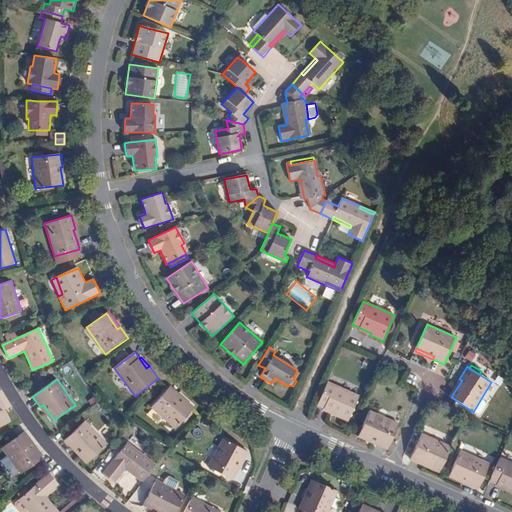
[(462,380),(459,379),(449,395),(451,397),(462,380)]
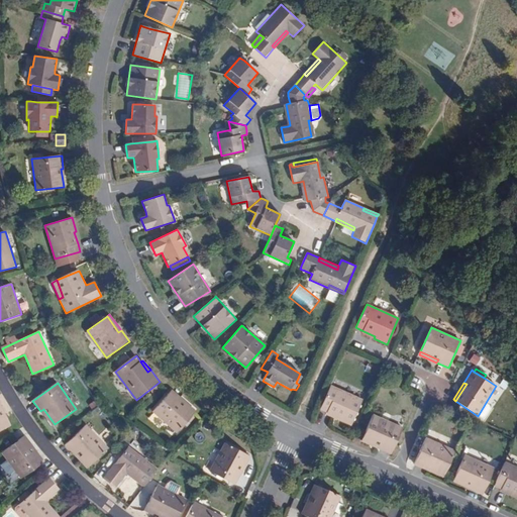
[(364,400),(330,386),(320,409),(327,413),(339,417),(338,420),(351,426),(364,400)]
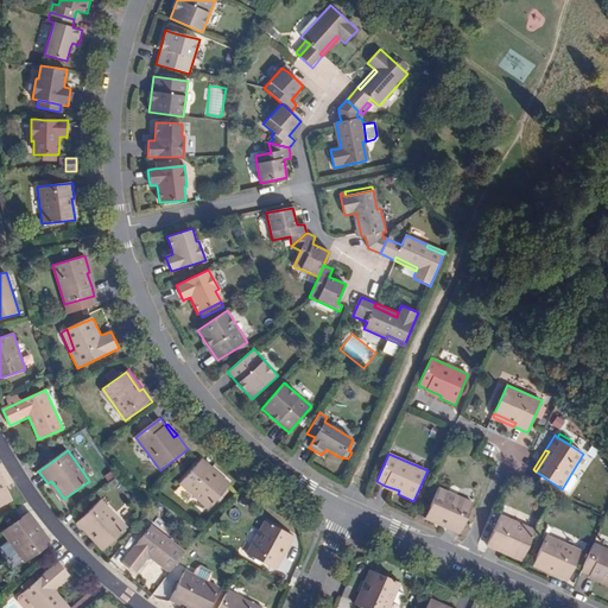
[(220,474),(221,473),(204,458),(201,461),(217,476),(220,474)]
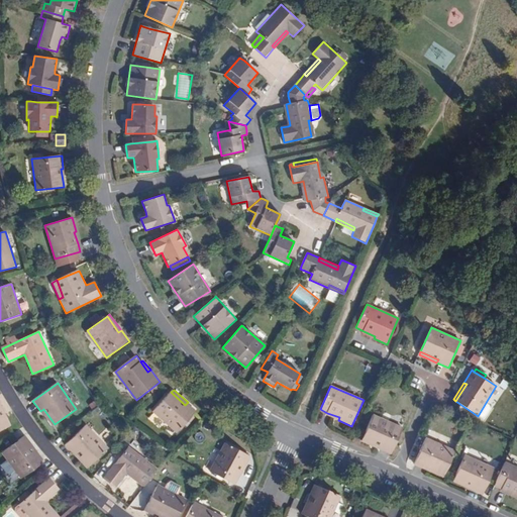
[(197,412),(187,403),(185,405),(171,392),(153,412),(177,434),(193,416),(196,413),(197,412)]
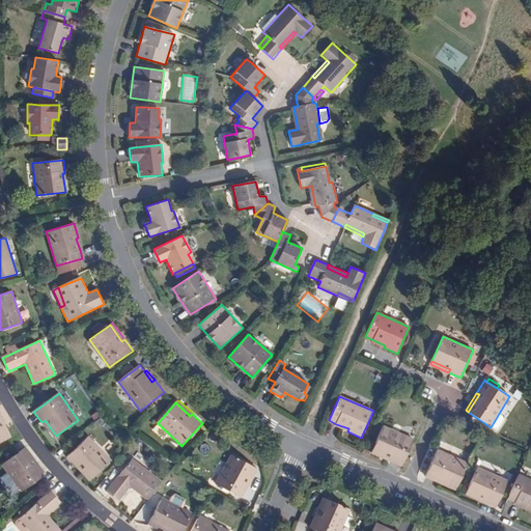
[(0,442),(9,439),(0,420),(3,419),(0,411),(0,442)]
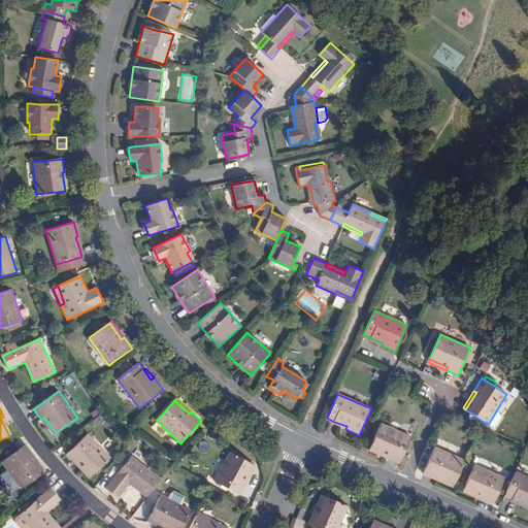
[(0,418),(9,436),(11,435),(3,417),(0,418)]
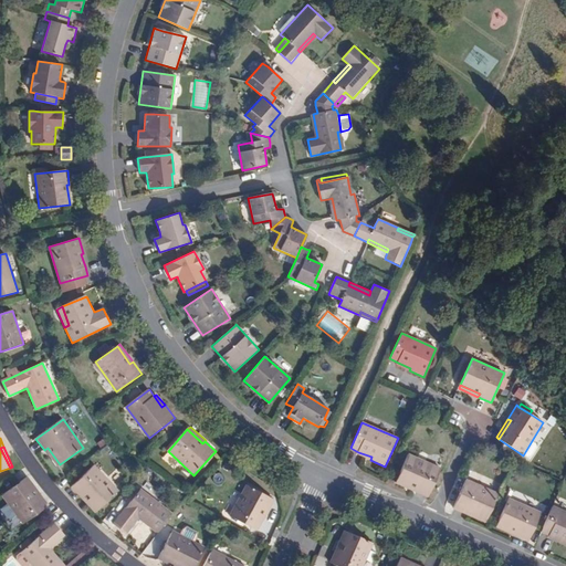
[(48,448),(44,450),(56,467),(60,464),(48,448)]
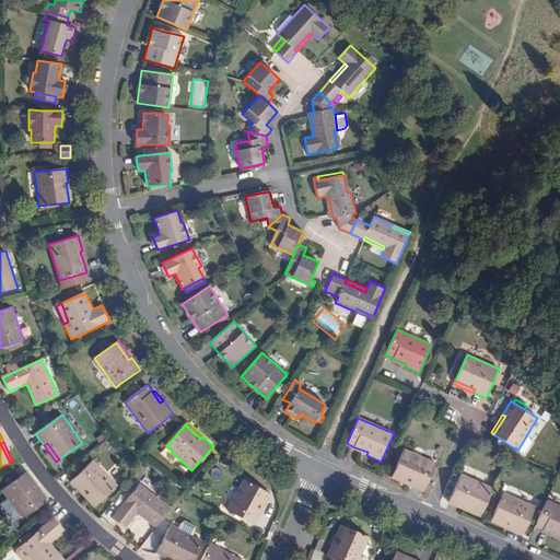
[(405,450),(393,476),(412,485),(411,487),(423,492),(436,463),(405,450)]
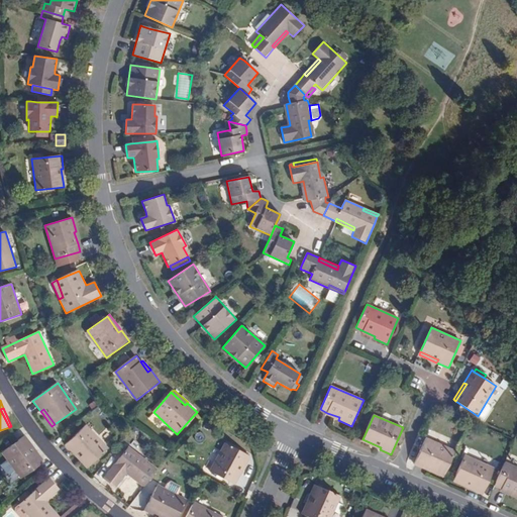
[(65,445),(75,454),(77,452),(89,467),(108,448),(86,425),(65,445)]
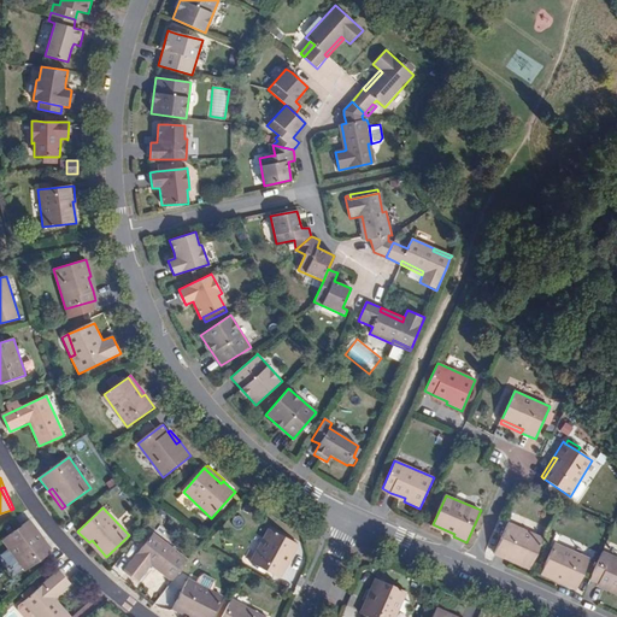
[(30,518),(28,521),(41,540),(43,538),(30,518)]
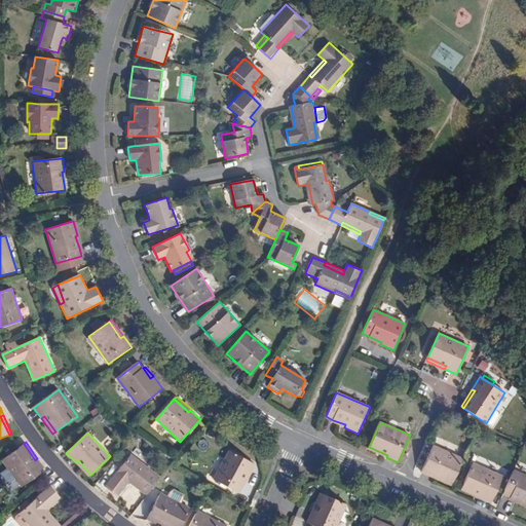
[(35,460),(24,444),(2,460),(22,488),(45,470),(37,458),(35,460)]
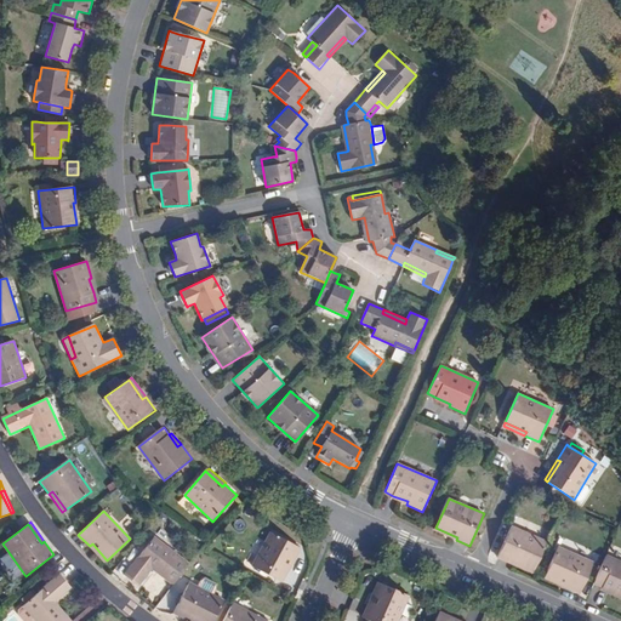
[(513,562),(534,570),(547,541),(512,525),(497,558),(512,565),(513,562)]
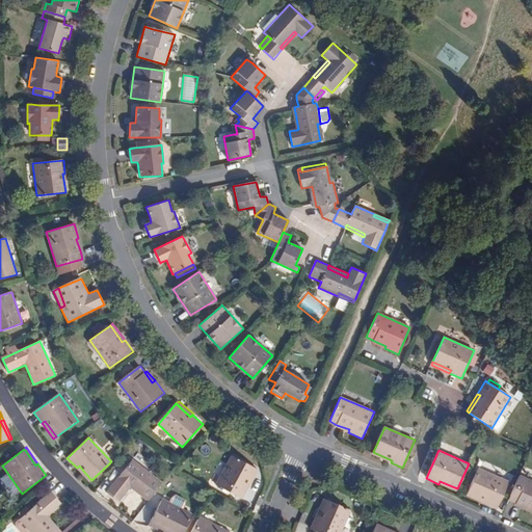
[(392,460),(373,452),(372,455),(391,462),(392,460)]
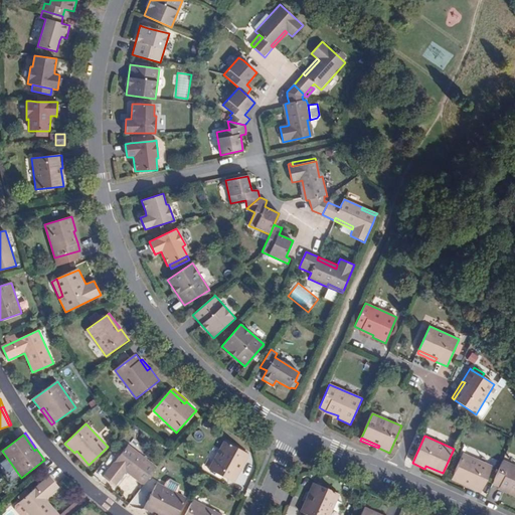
[(235,484),(241,472),(238,471),(247,454),(224,441),(208,469),(235,484)]
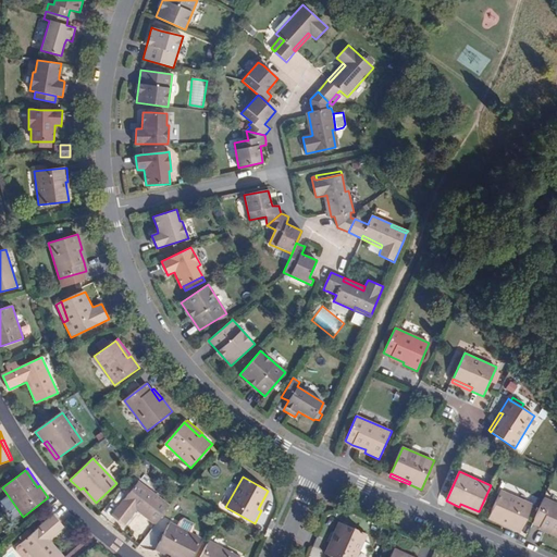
[(130,493),(139,481),(135,479),(126,491),(130,493)]
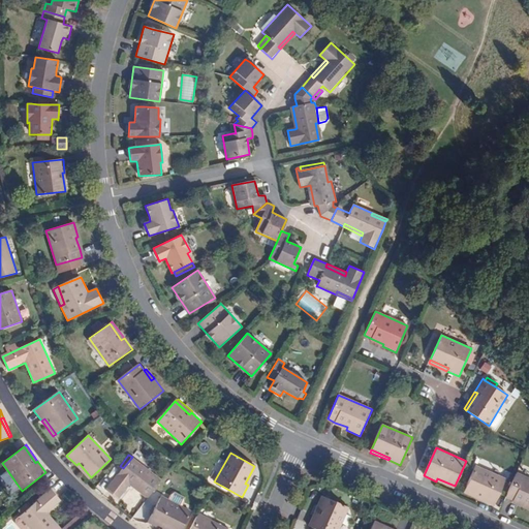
[(148,499),(162,480),(132,457),(123,468),(105,490),(119,500),(130,486),(148,499)]
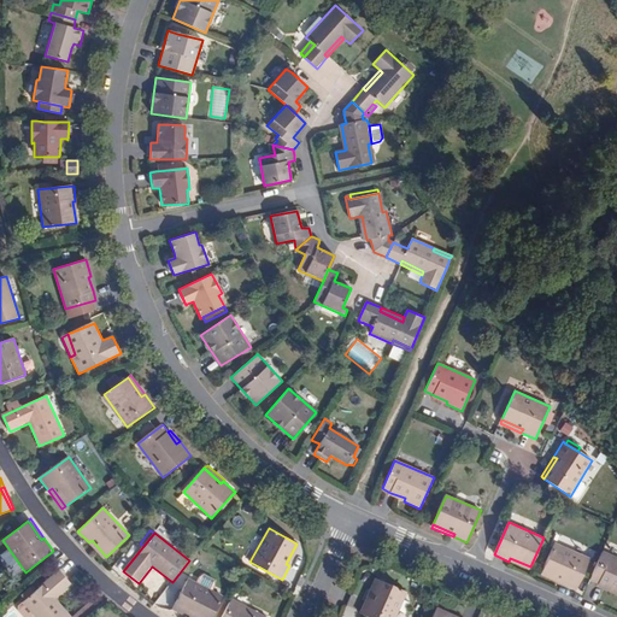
[(92,540),(89,542),(105,559),(106,557),(92,540)]
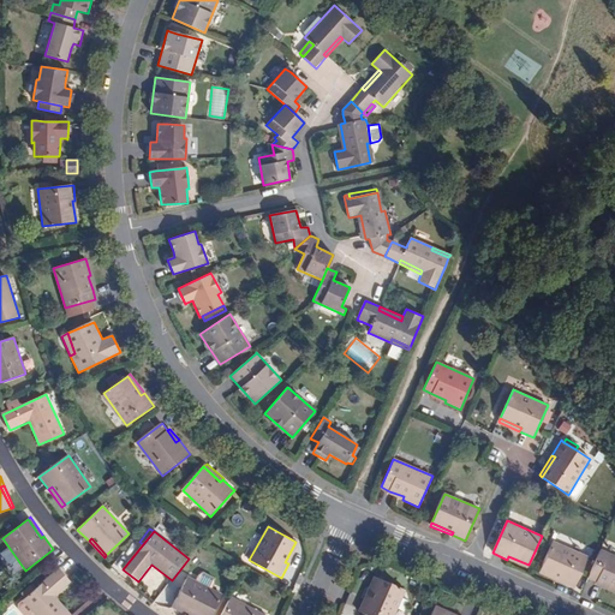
[(561,579),(561,583),(574,589),(589,556),(553,541),(539,571),(561,579)]
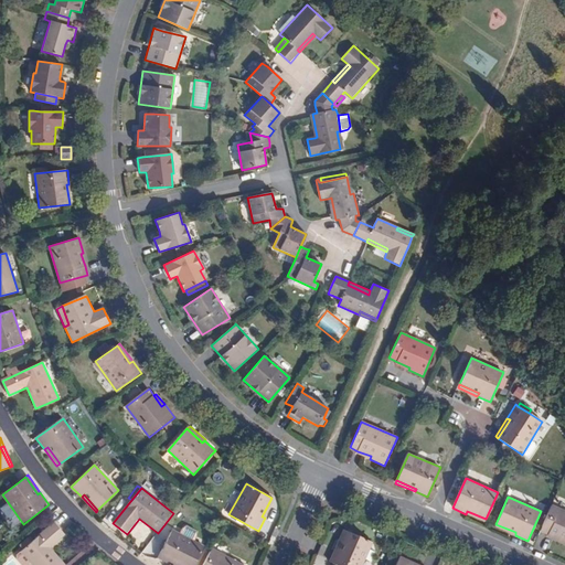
[(262,516),(265,518),(275,499),(272,498),(262,516)]
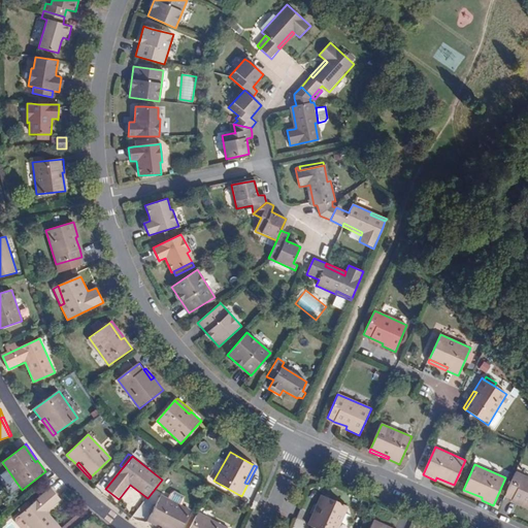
[(527,476),(516,472),(504,497),(512,500),(524,505),(523,507),(527,509),(527,476)]
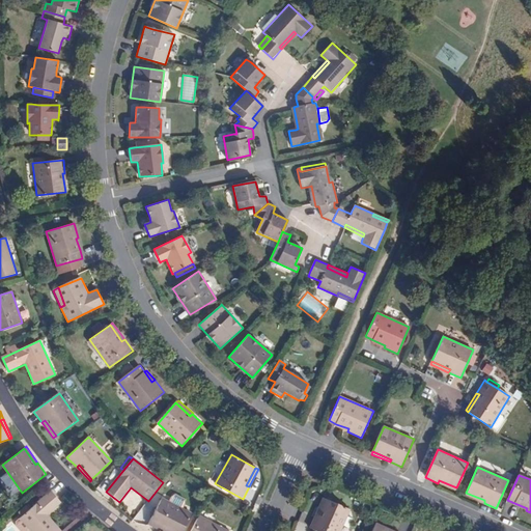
[(455,491),(456,487),(439,480),(438,483),(455,491)]
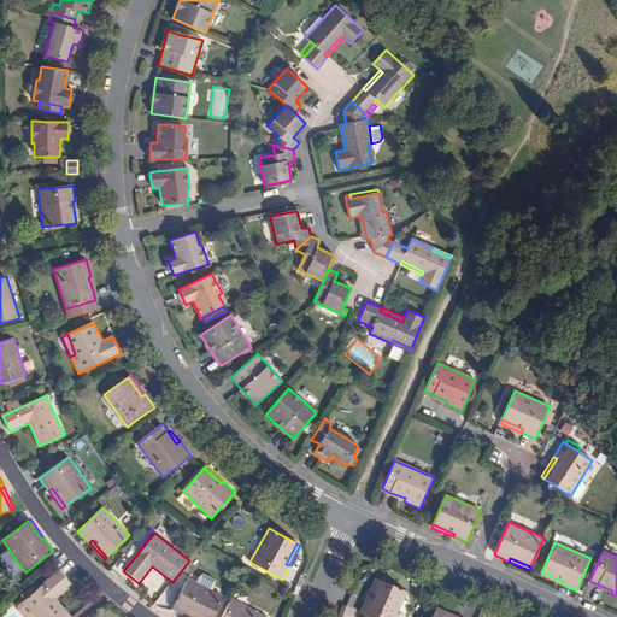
[(71,616),(57,599),(71,586),(59,571),(34,593),(30,589),(22,597),(25,601),(23,603),(35,616),(71,616)]
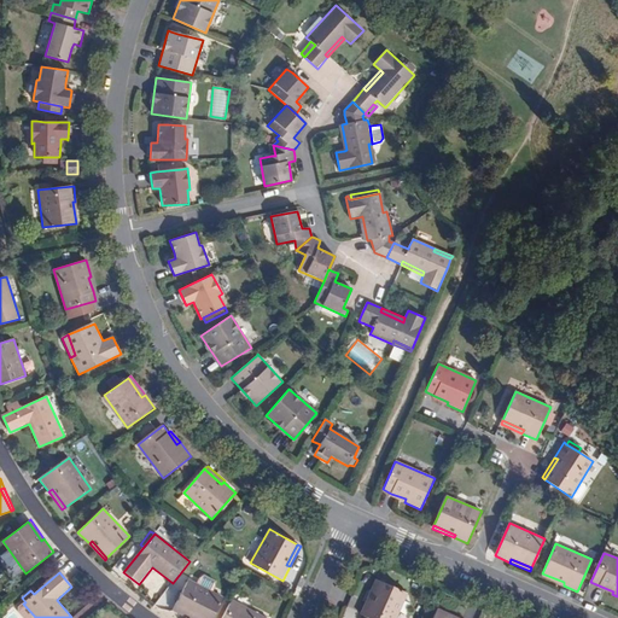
[(541,576),(564,586),(564,582),(542,573),(541,576)]
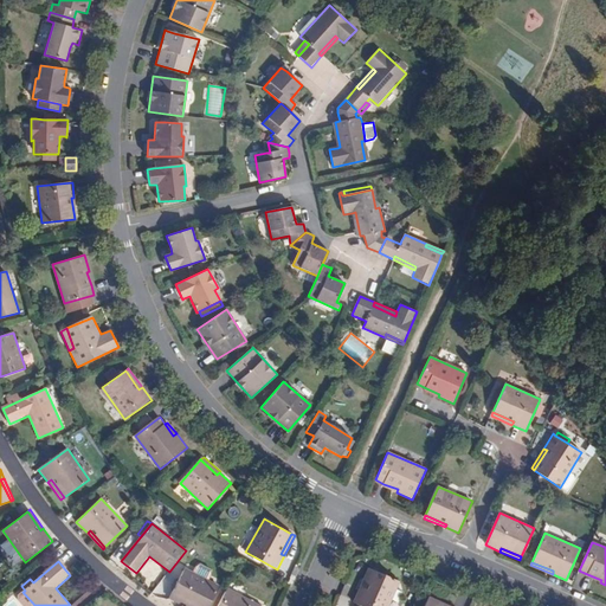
[(198,567),(195,573),(208,580),(211,574),(211,568),(202,565),(198,567)]
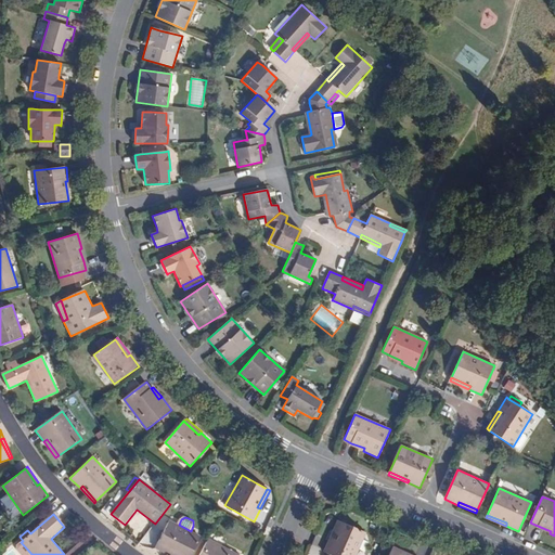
[(168,553),(173,554),(190,554),(201,536),(191,531),(179,525),(170,520),(155,549),(168,554),(168,553)]
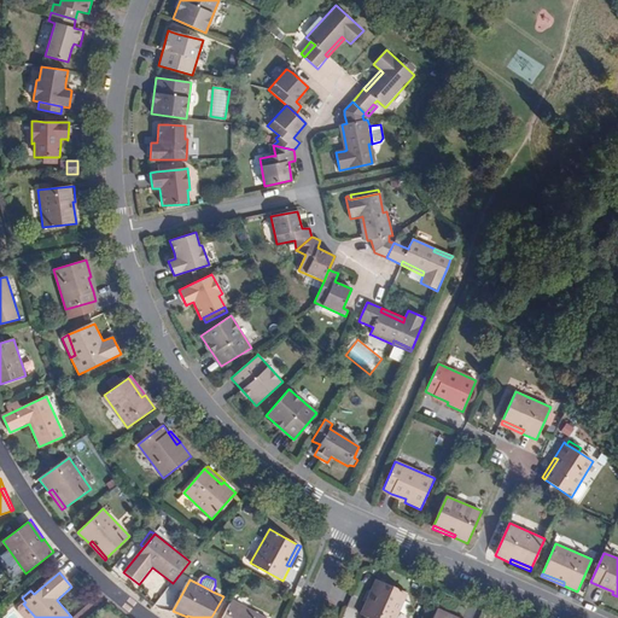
[(369,605),(379,581),(375,579),(365,604),(369,605)]
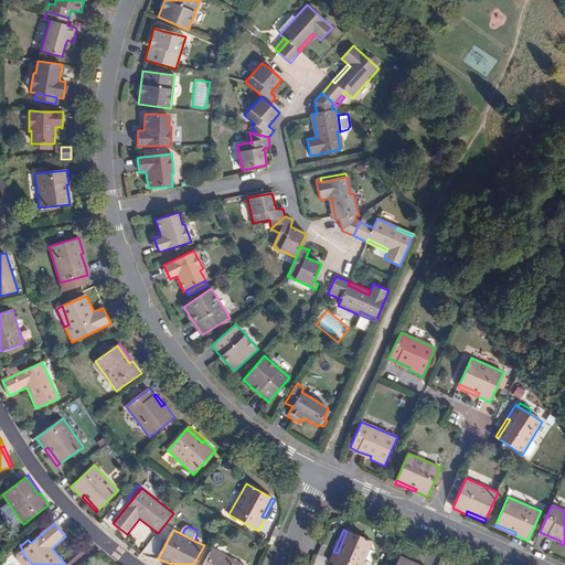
[(336,564),(364,564),(374,543),(347,531),(338,553),(333,552),(329,562),(336,564)]
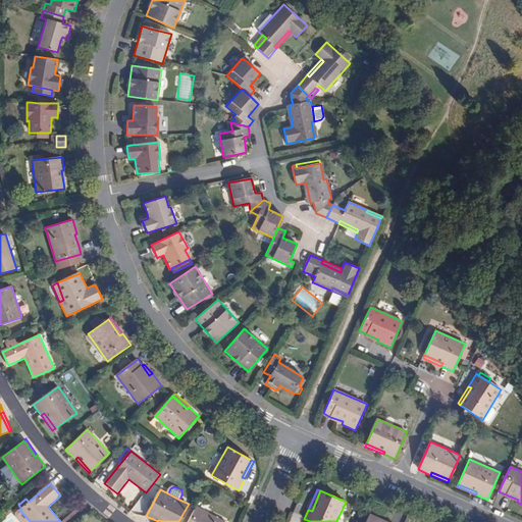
[(225,521),(196,506),(187,521),(225,521)]
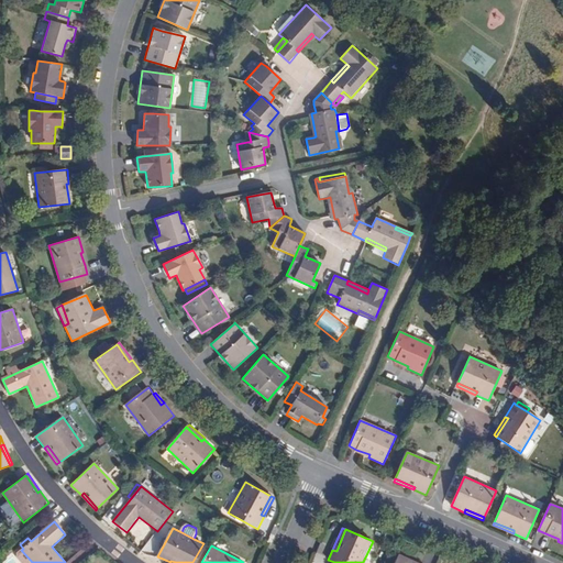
[(32,562),(21,550),(17,554),(17,559),(21,562),(32,562)]
